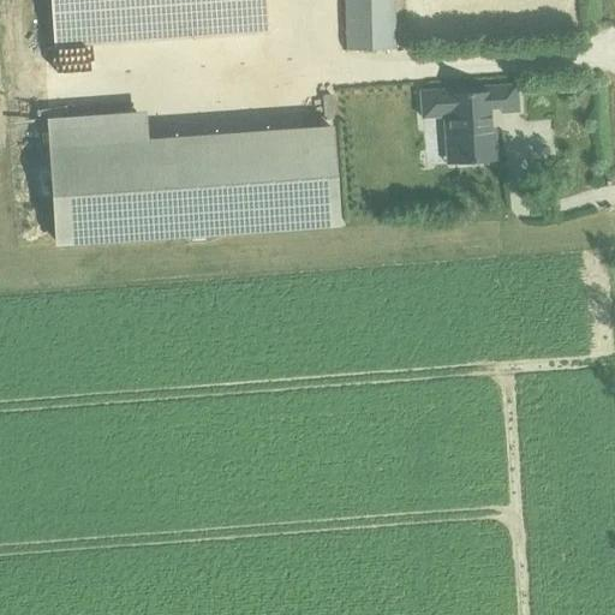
[(55,0),(59,47),(267,31),(263,0),(55,0)]
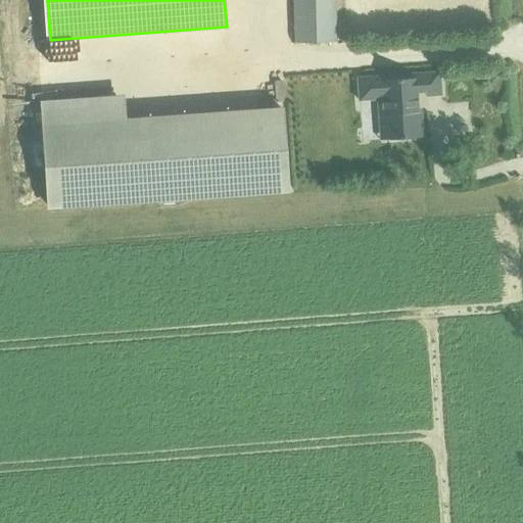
[(294,0),(295,43),(337,42),(335,0),(294,0)]
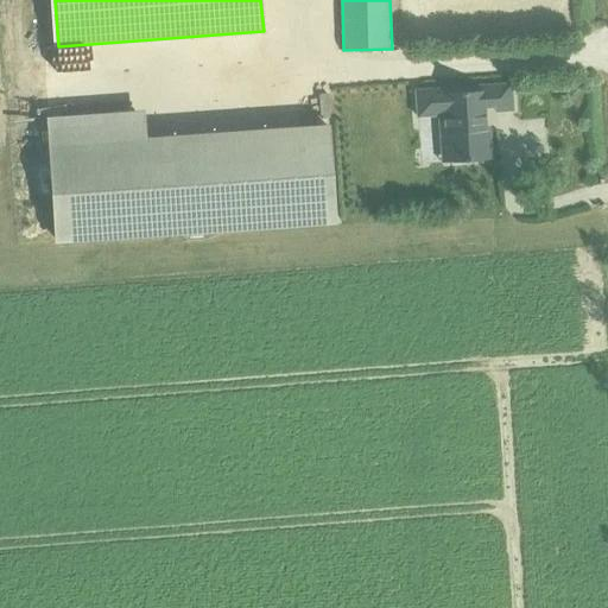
[(513,84),(416,90),(418,118),(439,115),(443,163),(493,159),(491,128),(487,128),(486,109),(495,108),(496,113),(514,112),(513,84)]
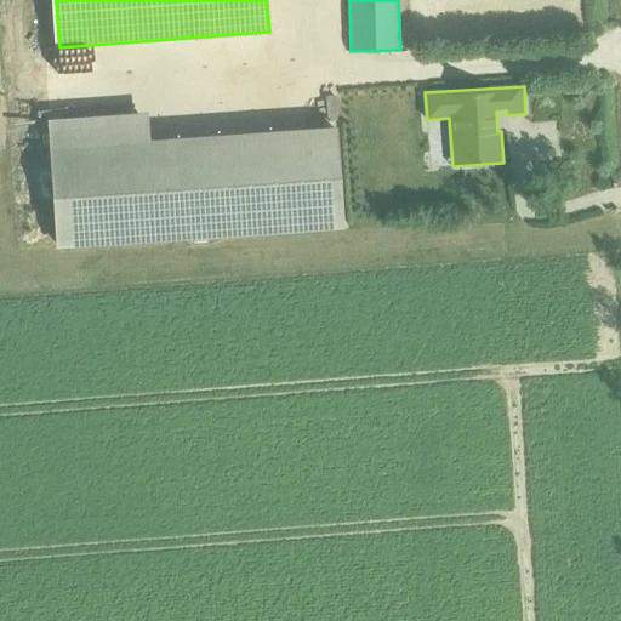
[(178,142),(184,235),(342,224),(336,131),(178,142)]
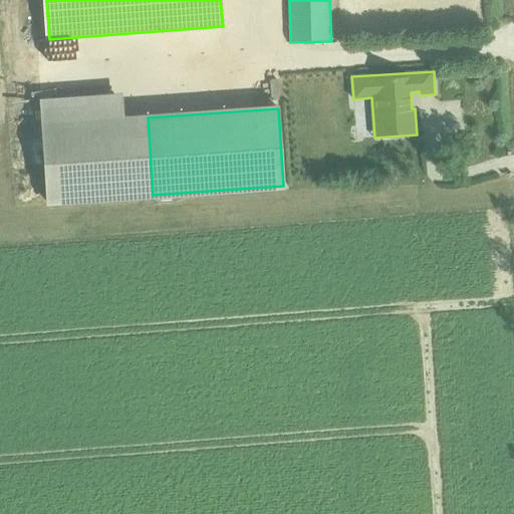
[(148,117),(42,125),(47,202),(153,195),(148,117)]
